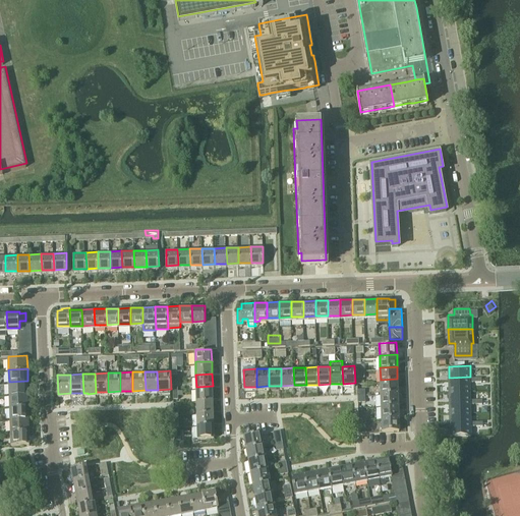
[(470,377),(449,378),(449,389),(470,388),(470,379),(470,377)]
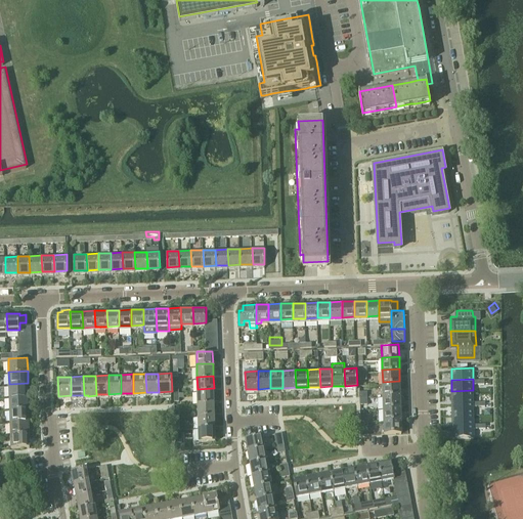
[(383,382),(383,394),(400,393),(399,381),(383,382)]
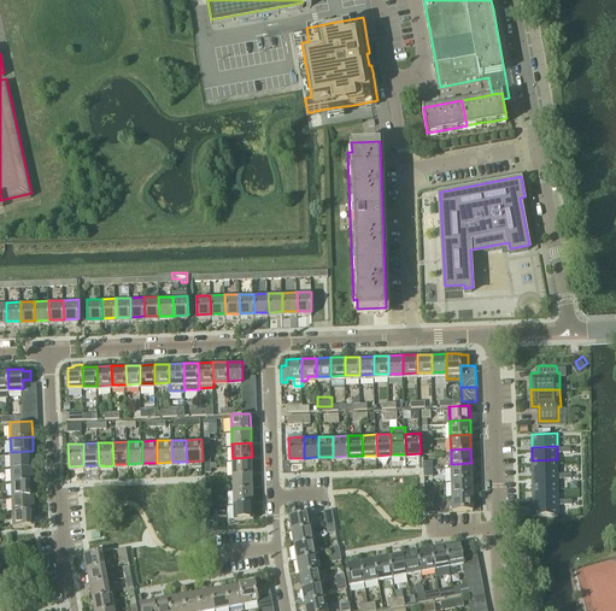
[(11,452),(11,466),(34,465),(33,451),(11,452)]
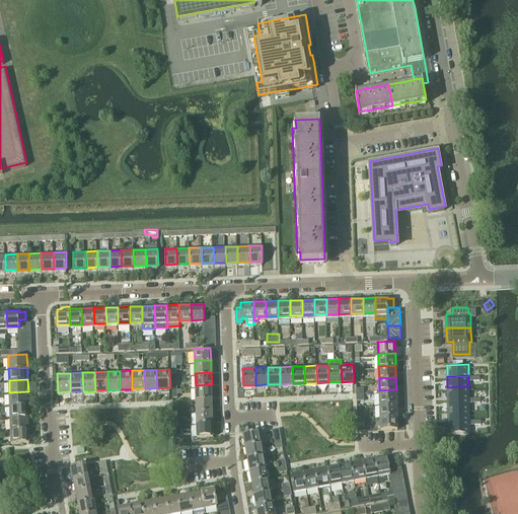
[(196,385),(196,397),(212,396),(212,384),(196,385)]
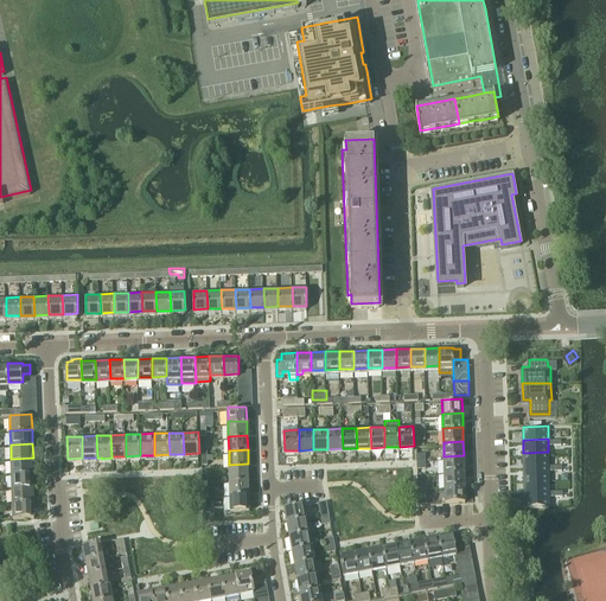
[(548,452),(523,453),(523,465),(549,465),(548,462),(548,452)]
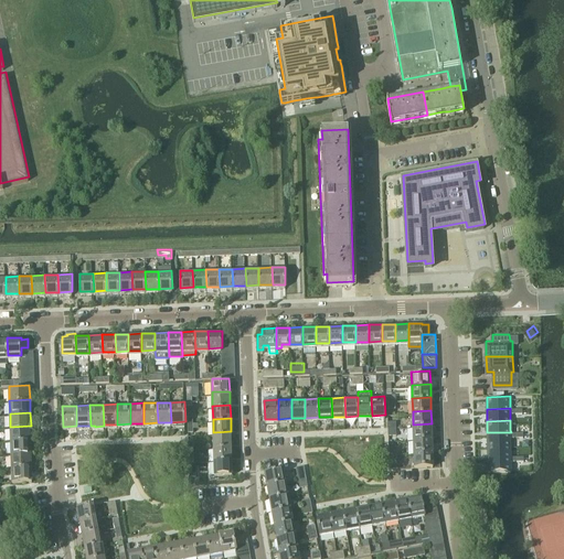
[(413,425),(413,437),(432,437),(432,423),(413,425)]
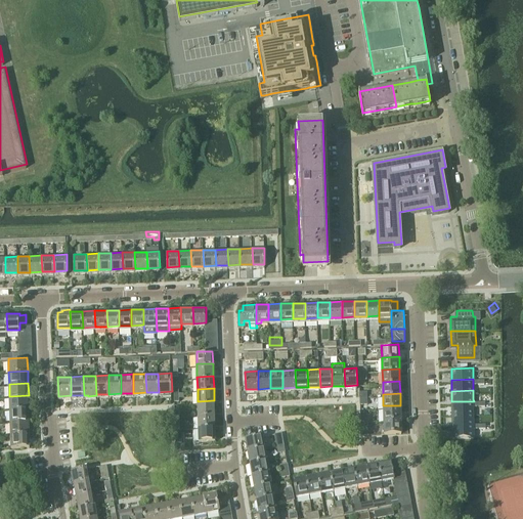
[(9,396),(10,408),(29,407),(29,406),(31,406),(31,401),(29,401),(29,395),(9,396)]
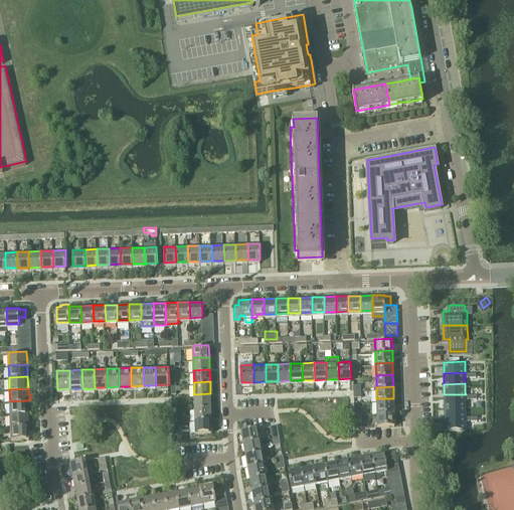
[(194,394),(195,406),(211,405),(210,393),(194,394)]
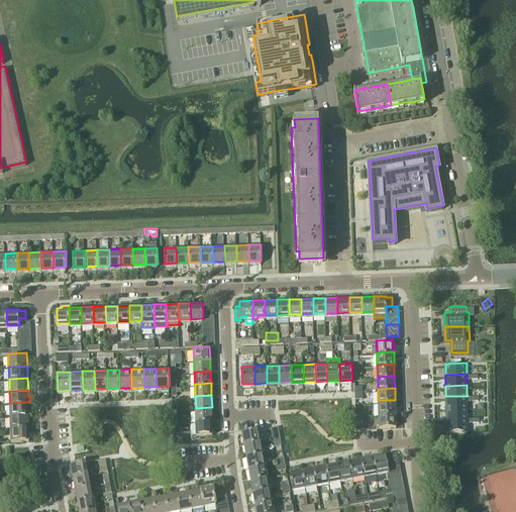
[(468,396),(445,396),(446,407),(468,407),(468,398),(468,396)]
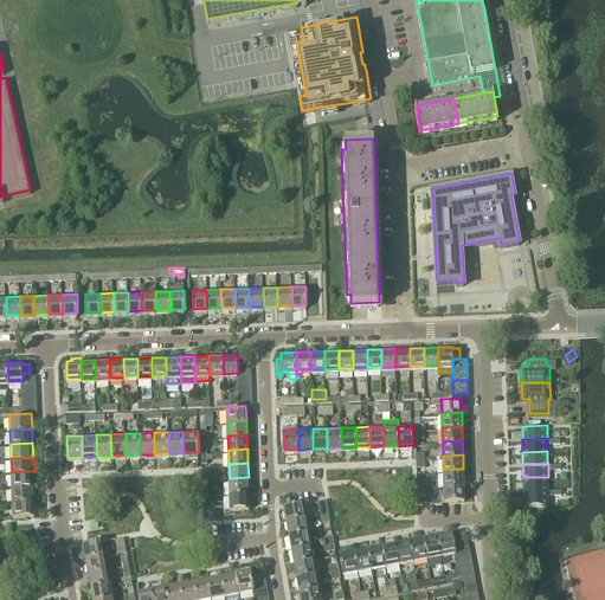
[(443,469),(444,484),(464,483),(463,469),(443,469)]
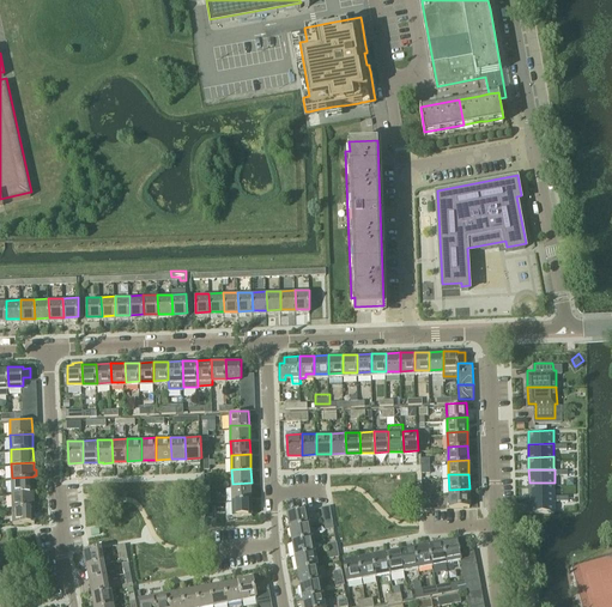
[(12,478),(12,491),(35,491),(34,490),(36,490),(36,484),(34,484),(34,477),(12,478)]
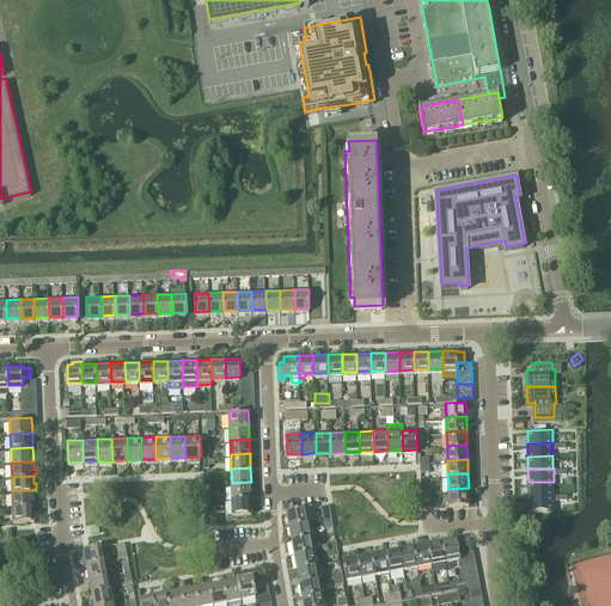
[(232,483),(232,497),(251,496),(251,482),(232,483)]
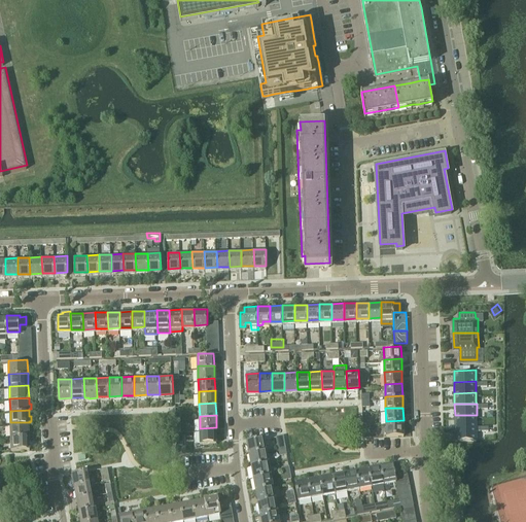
[(477,415),(455,415),(455,426),(477,425),(477,423),(477,415)]
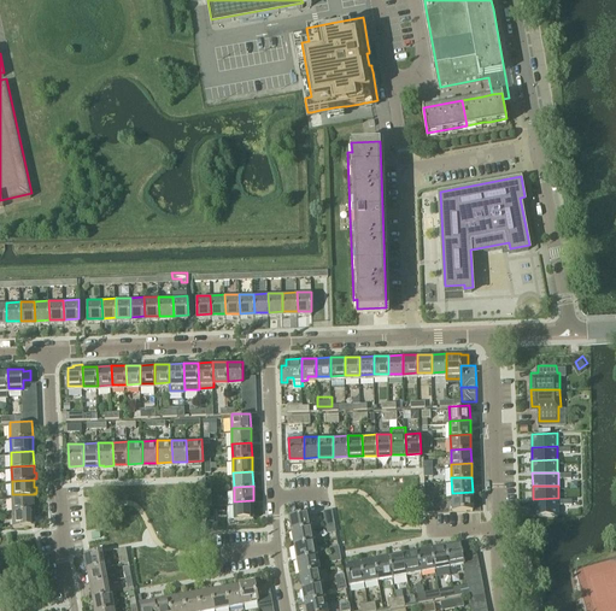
[(473,492),(452,493),(452,507),(473,506),(473,492)]
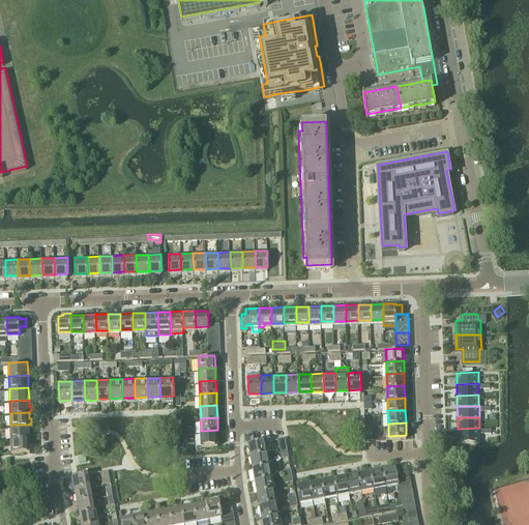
[(10,425),(11,438),(30,437),(30,425),(10,425)]
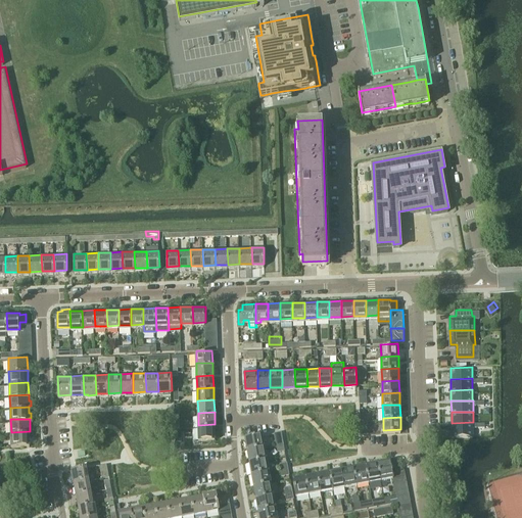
[(473,422),(452,423),(452,434),(473,434),(473,425),(473,422)]
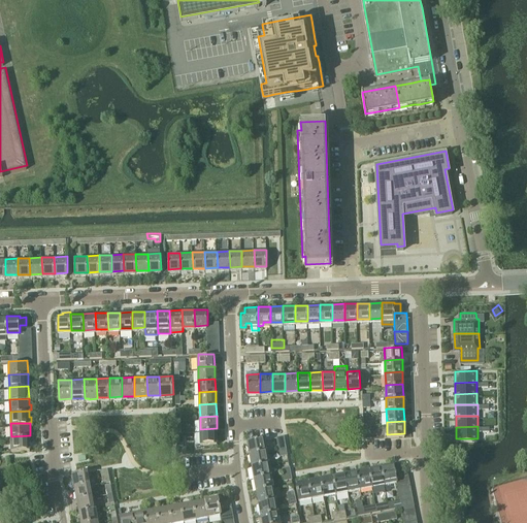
[(217,428),(200,429),(200,443),(217,442),(217,428)]
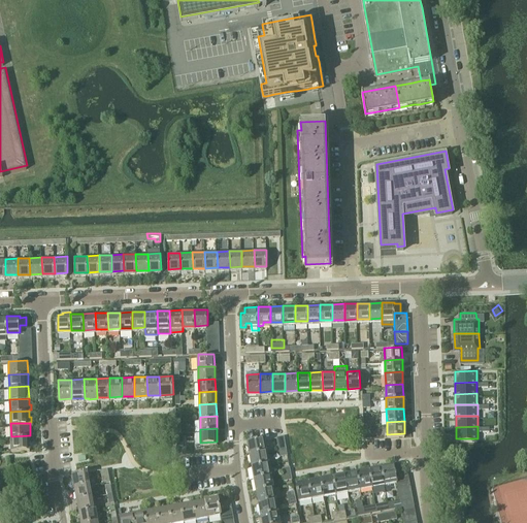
[(276,434),(280,447),(287,446),(284,432),(276,434)]
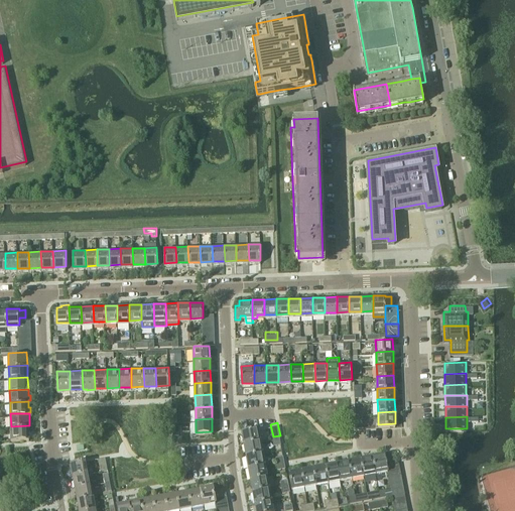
[(29,425),(11,426),(11,438),(29,437),(29,425)]
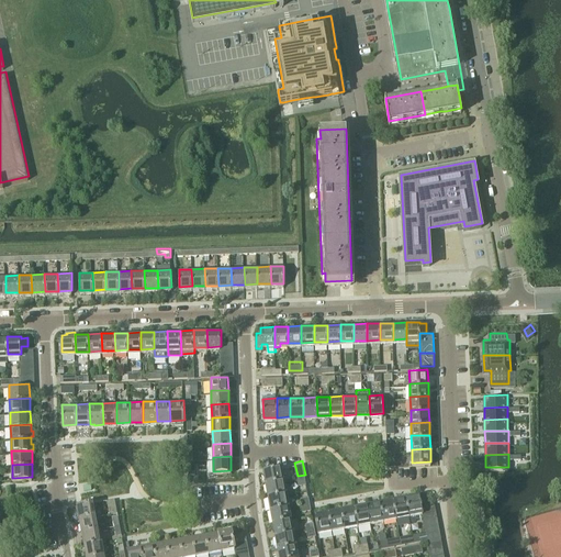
[(264,468),(266,482),(284,479),(282,465),(264,468)]
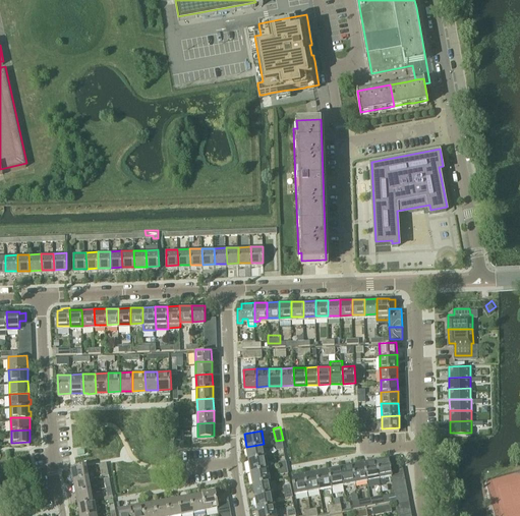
[(246,447),(249,458),(266,455),(264,444),(246,447)]
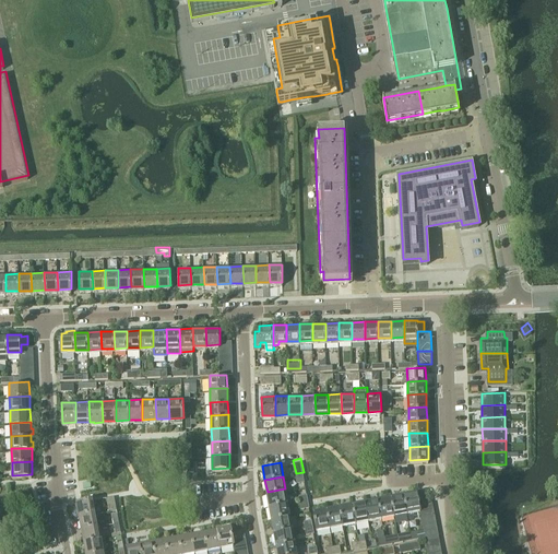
[(268,492),(270,505),(287,502),(285,488),(268,492)]
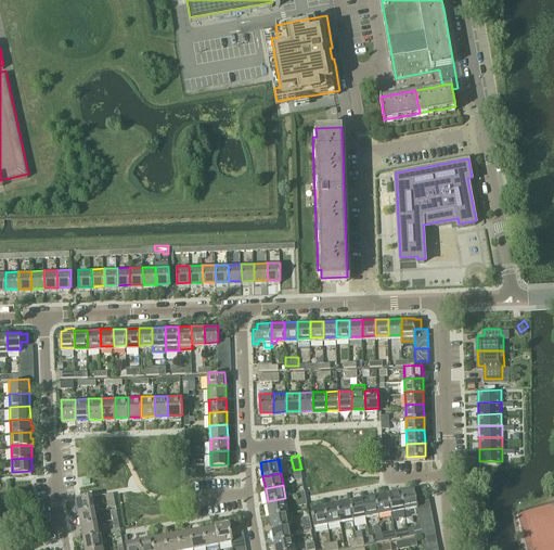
[(297,488),(298,496),(306,495),(305,487),(297,488)]
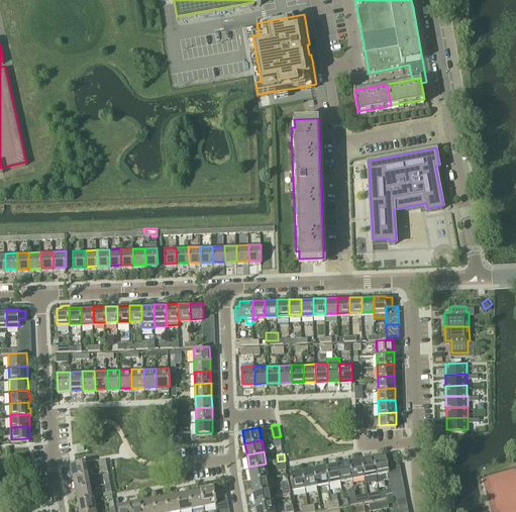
[(377,472),(389,470),(388,464),(386,453),(374,455),(377,472)]
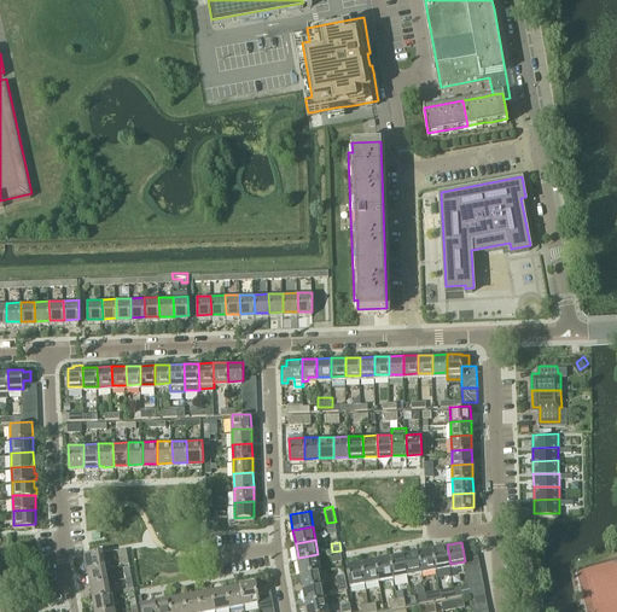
[(127,545),(118,547),(121,561),(129,559),(127,545)]
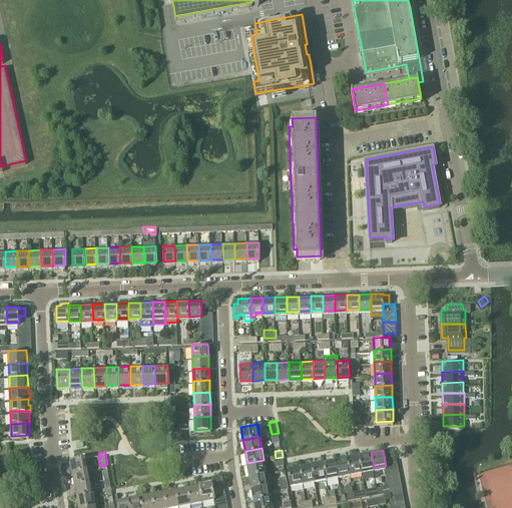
[(362,471),(374,468),(371,452),(359,454),(362,471)]
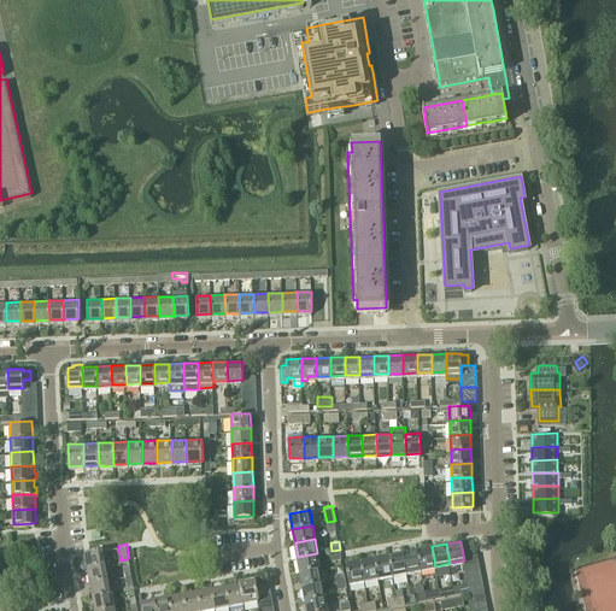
[(421,569),(435,567),(432,546),(417,548),(421,569)]
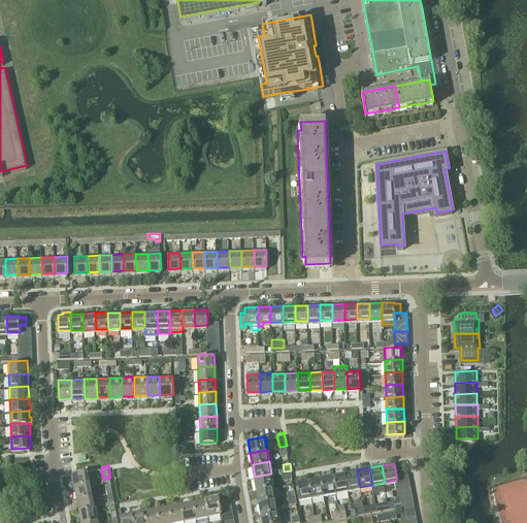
[(72,472),(74,485),(92,482),(90,469),(72,472)]
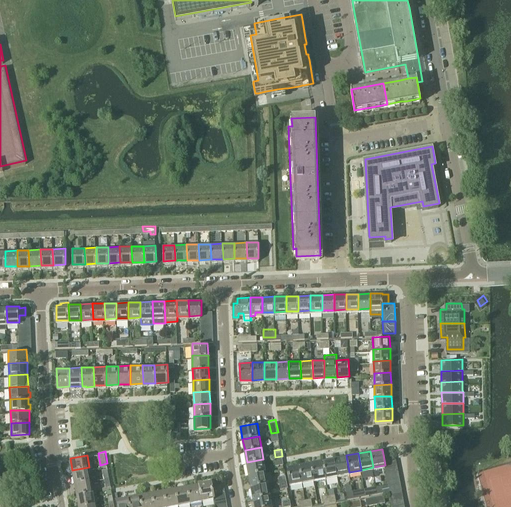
[(338,474),(349,472),(346,455),(335,458),(338,474)]
